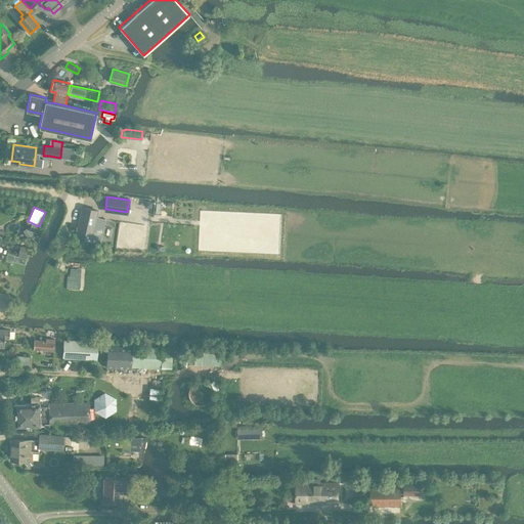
[(91,241),(97,211),(82,207),(81,214),(82,214),(79,230),(77,230),(76,236),(91,241)]
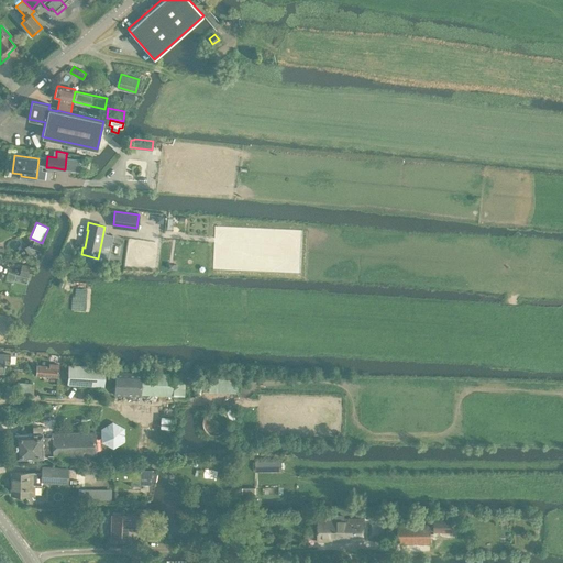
[(0,371),(4,372),(4,364),(10,364),(10,355),(0,353),(0,371)]
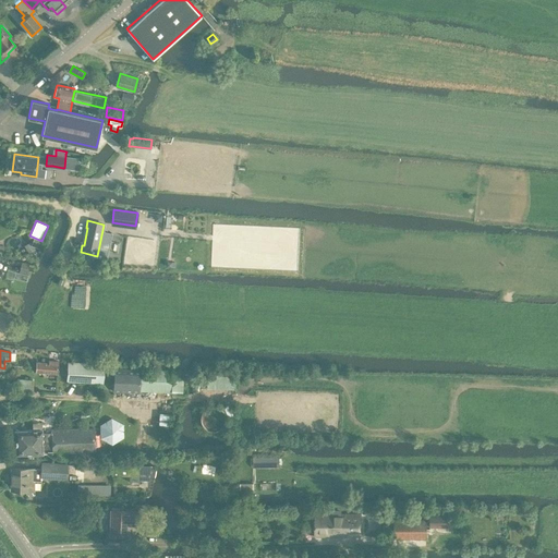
[(58,373),(59,361),(47,360),(47,363),(36,362),(35,372),(58,373)]
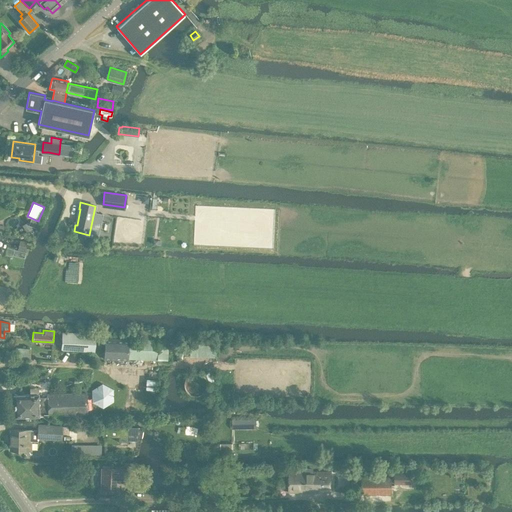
[(61,350),(94,351),(95,333),(62,332),(61,350)]
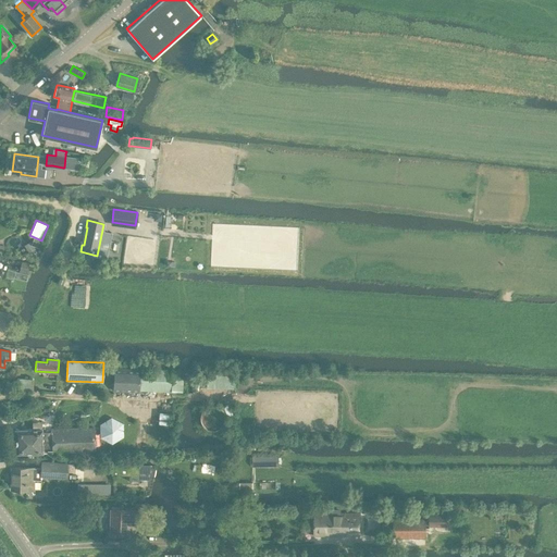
[(139,392),(139,388),(182,392),(184,372),(173,371),(146,370),(140,370),(114,368),(113,390),(139,392)]
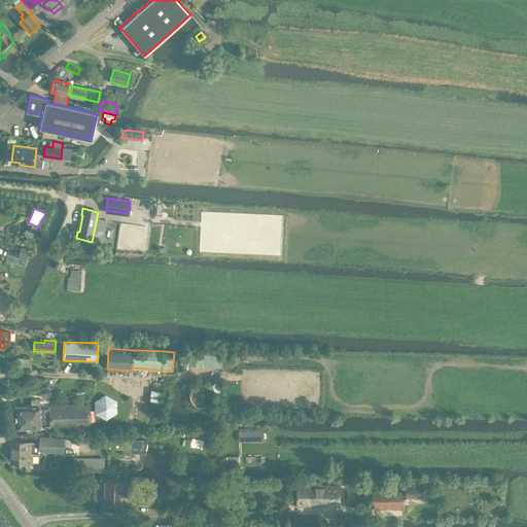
[(196,366),(222,366),(222,352),(197,352),(196,366)]
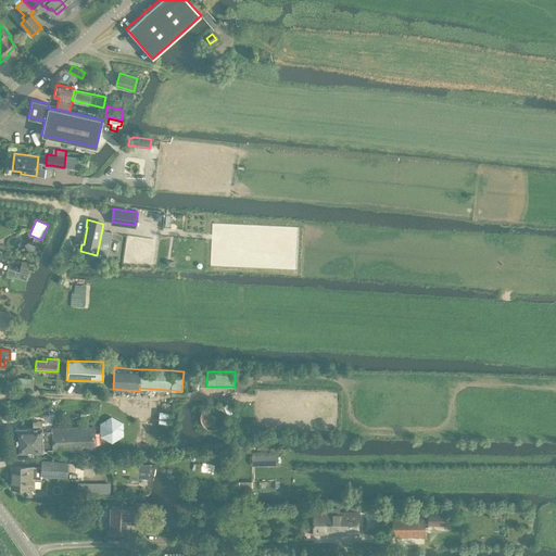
[(34,378),(19,377),(19,389),(33,390),(34,378)]
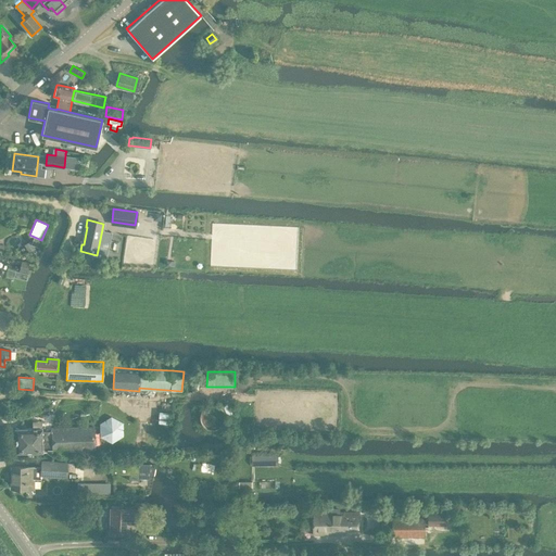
[(99,422),(100,437),(112,443),(123,436),(123,422),(111,416),(99,422)]
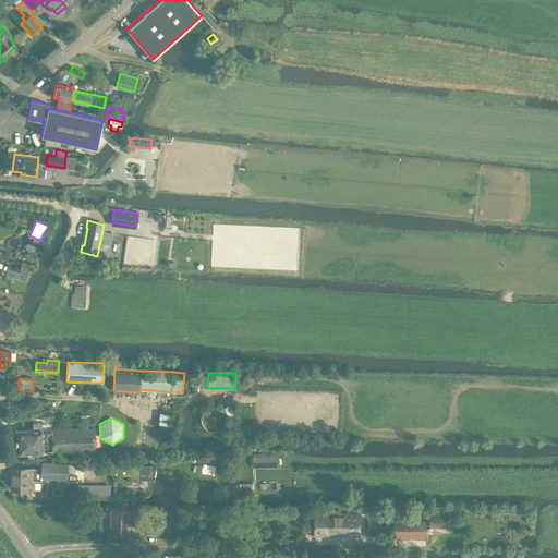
[(15,453),(49,452),(48,433),(41,433),(41,428),(40,422),(33,423),(33,429),(14,429),(15,453)]
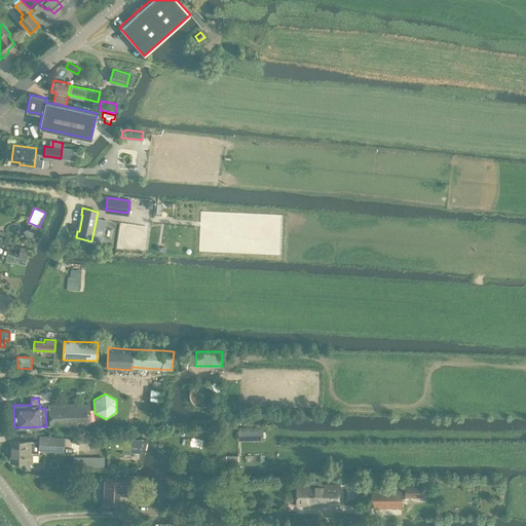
[(45,408),(46,426),(89,425),(88,404),(47,405),(47,408),(45,408)]
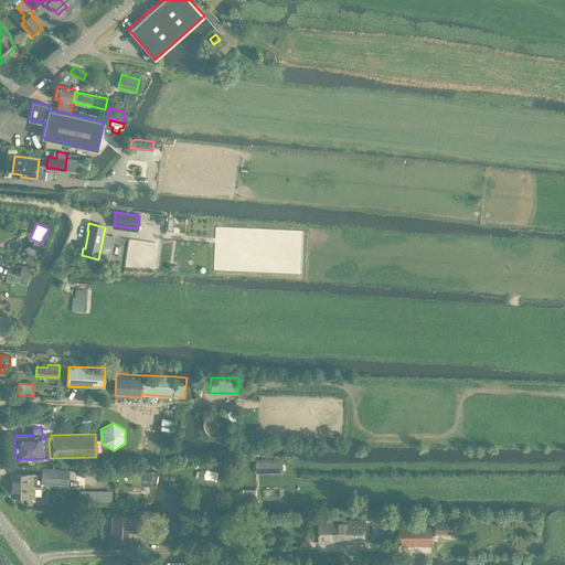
[(67,486),(67,475),(77,475),(77,470),(68,470),(42,469),(41,475),(34,475),(28,475),(28,473),(12,473),(12,497),(28,497),(34,497),(34,486),(41,486),(41,483),(67,486)]
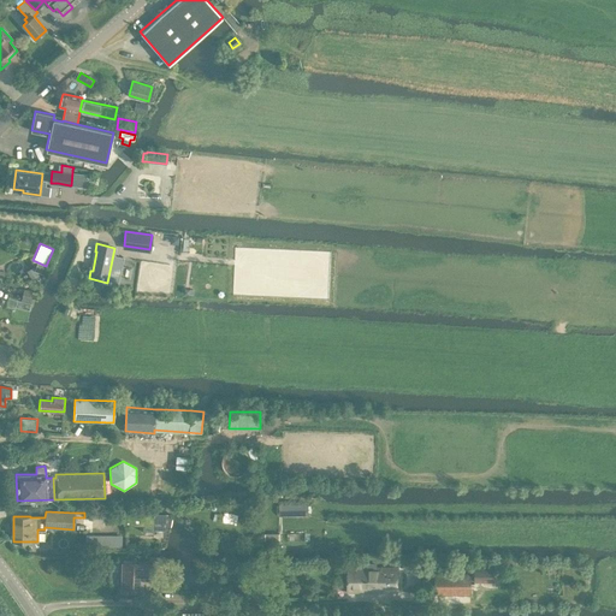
[(124,515),(123,525),(143,526),(142,532),(153,532),(153,529),(165,529),(166,514),(154,513),(138,515),(124,515)]
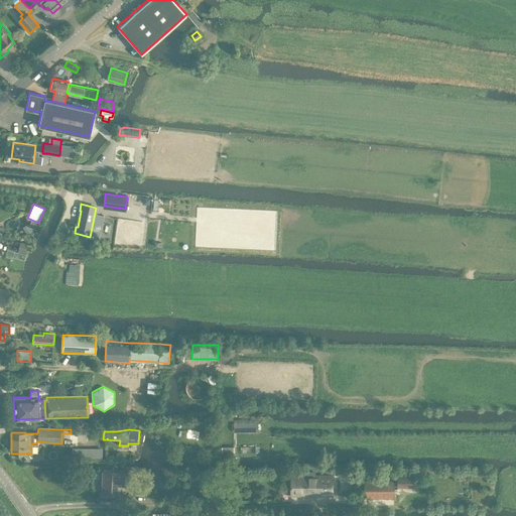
[(83,458),(83,444),(71,444),(71,458),(83,458)]
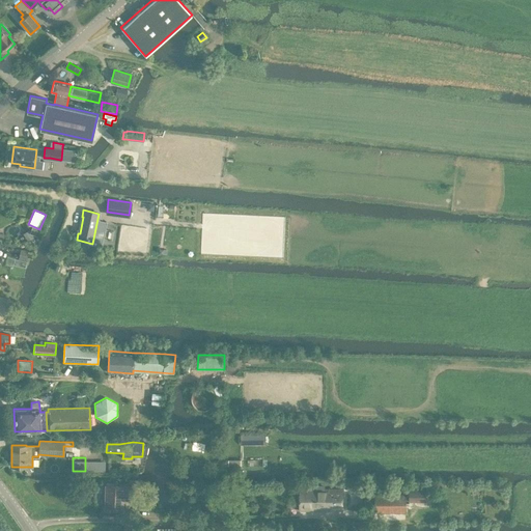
[(375,484),(363,485),(363,490),(368,495),(374,495),(374,512),(383,512),(403,512),(406,512),(406,507),(406,502),(415,502),(425,501),(425,487),(410,487),(410,495),(378,495),(378,487),(375,487),(375,484)]
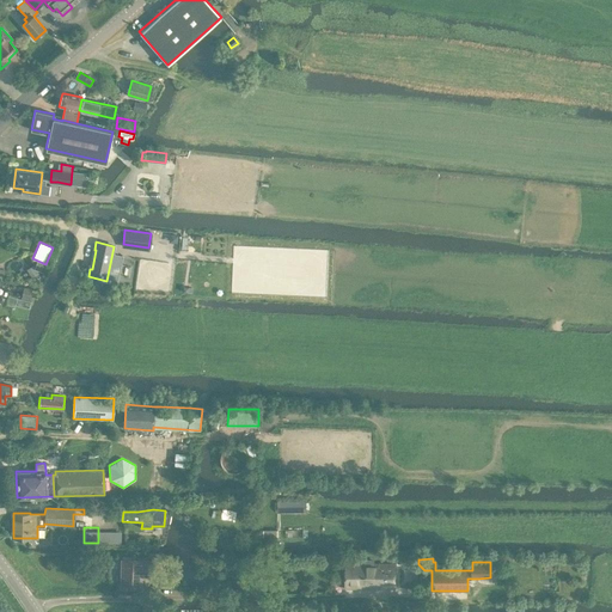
[(148,576),(150,561),(122,560),(121,586),(140,587),(141,576),(148,576)]
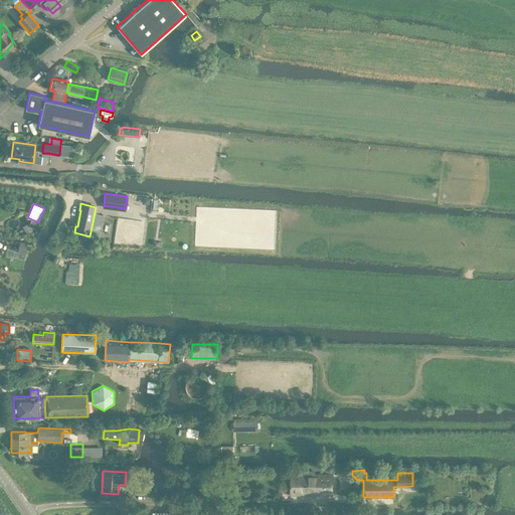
[(333,495),(333,475),(314,474),(314,472),(312,472),(312,471),(307,471),(307,474),(291,474),(291,494),(333,495)]
